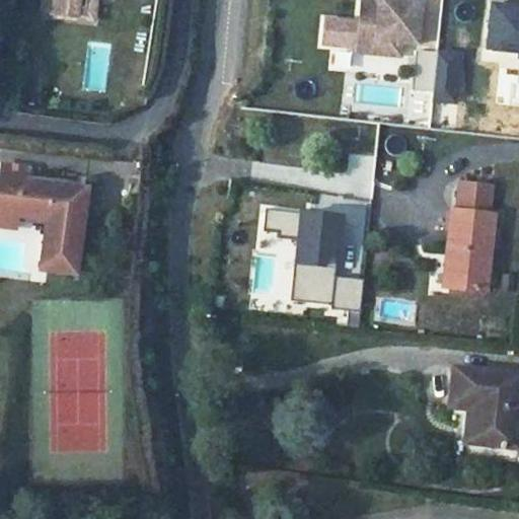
[(60,0),(59,13),(84,16),(85,7),(89,7),(90,0),(60,0)]
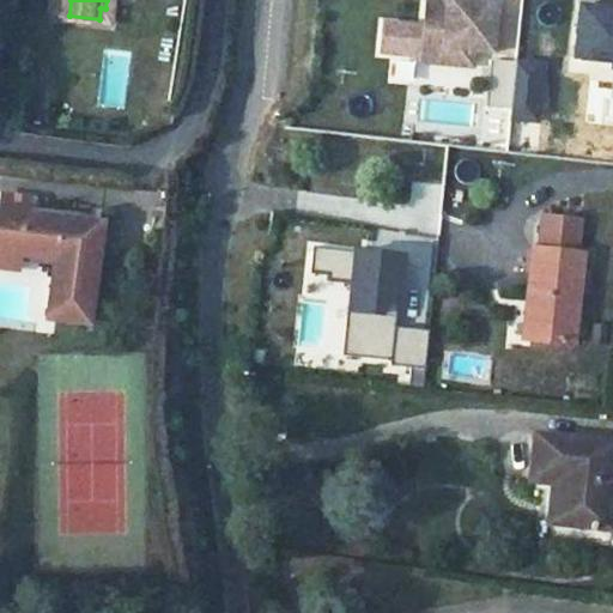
[(101,8),(99,19),(122,22),(123,0),(107,0),(105,8),(101,8)]
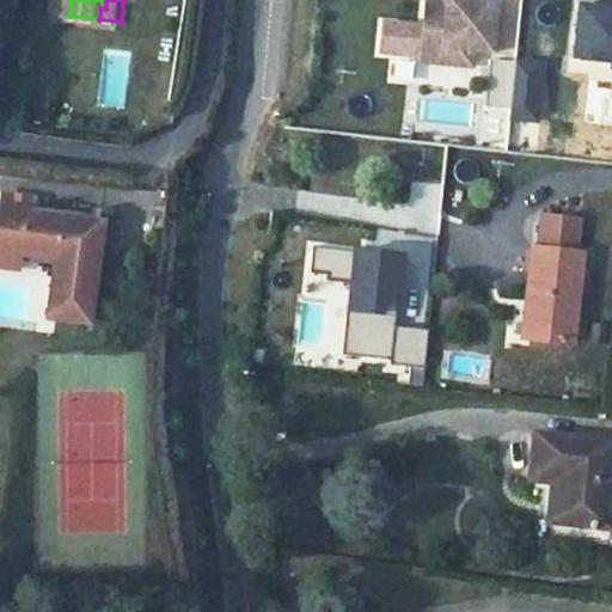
[(436,0),(433,50),(456,51),(457,37),(484,40),(503,41),(506,0),(436,0)]
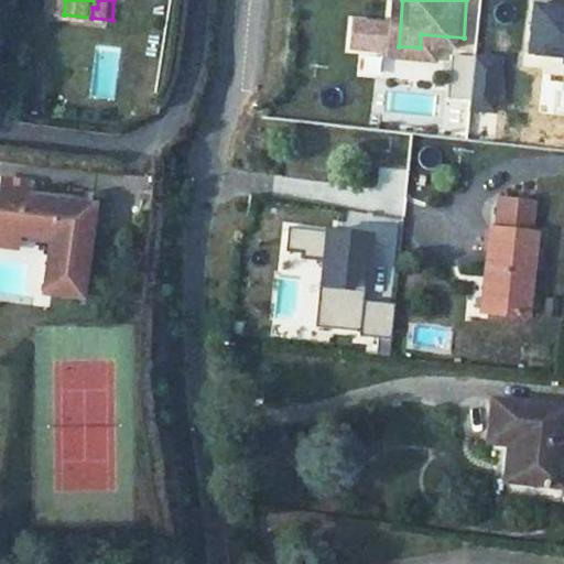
[(563,6),(535,3),(530,52),(563,56),(563,63),(563,6)]
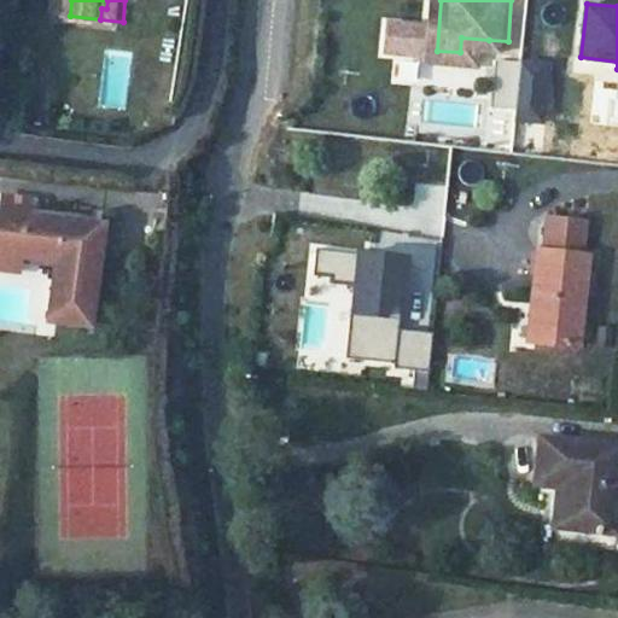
[(461,38),(460,52),(489,56),(489,40),(461,38)]
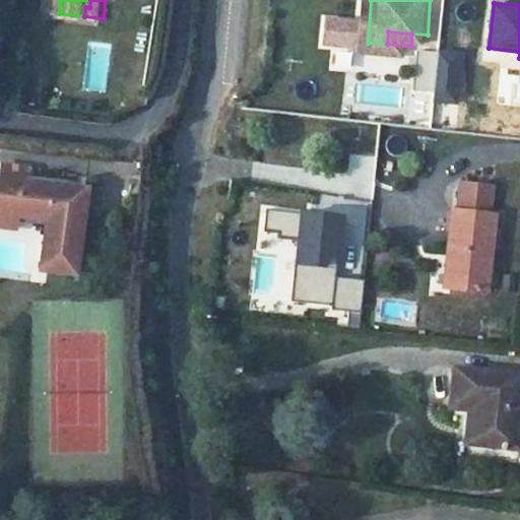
[(441,98),(458,98),(459,54),(443,54),(441,98)]
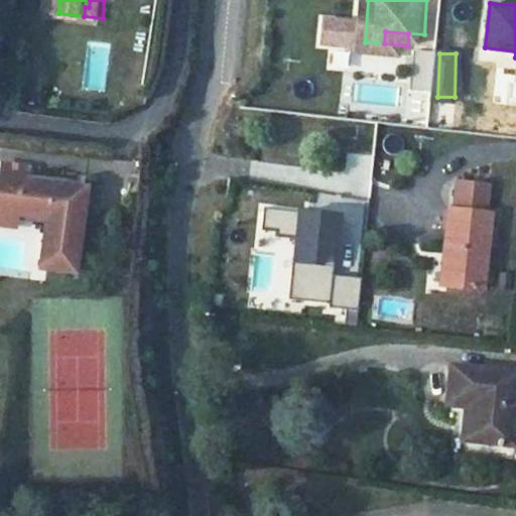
[(0,207),(12,210),(38,214),(29,264),(67,271),(82,185),(17,176),(19,162),(0,158),(0,207)]
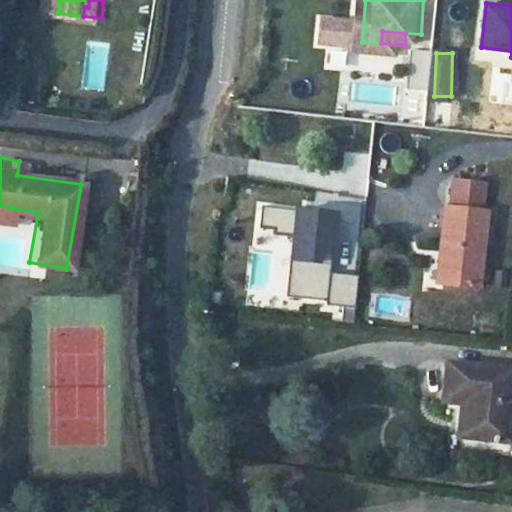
[(0,220),(10,222),(12,208),(0,205),(0,220)]
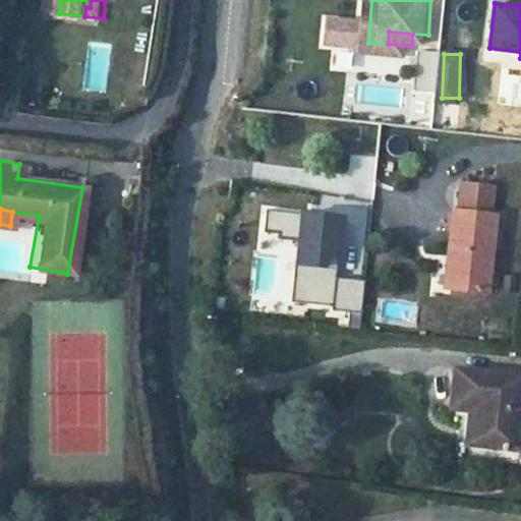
[(499,214),(453,209),(448,248),(454,249),(450,288),(489,293),(499,214)]
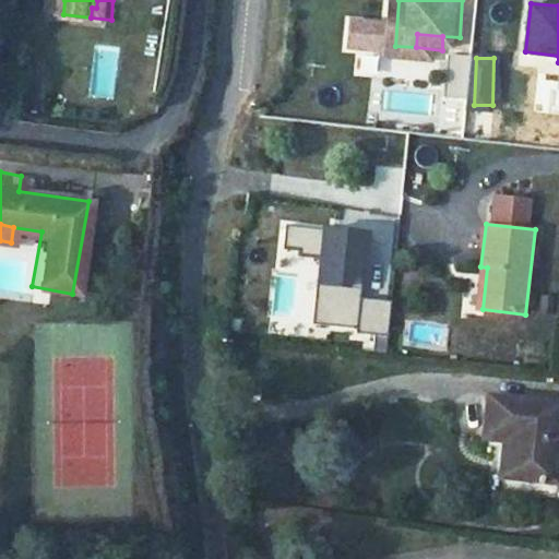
[(300,254),(321,257),(324,229),(288,226),(286,247),(301,248),(300,254)]
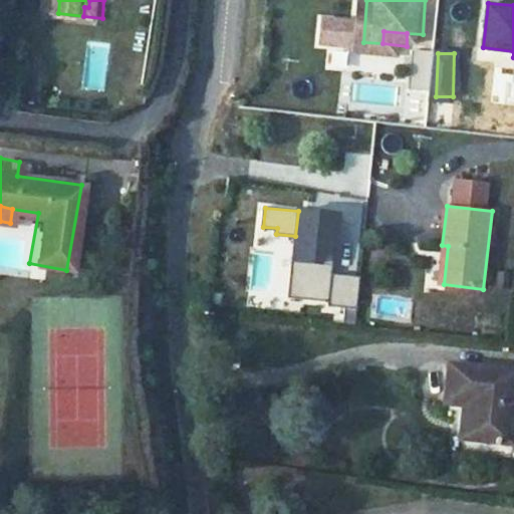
[(339,216),(298,211),(295,236),(292,260),(334,264),(339,216)]
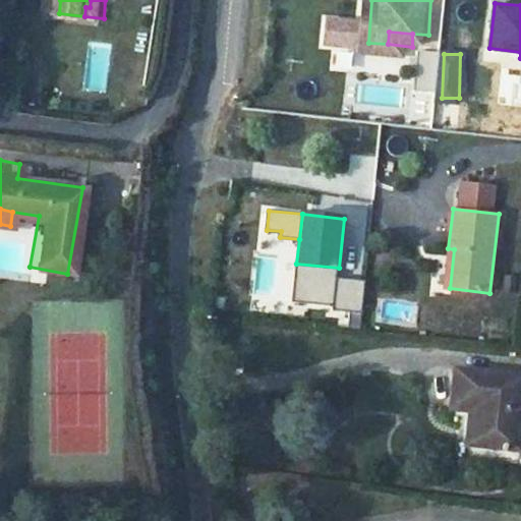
[(339,268),(296,264),(293,300),(334,304),(337,278),(339,268)]
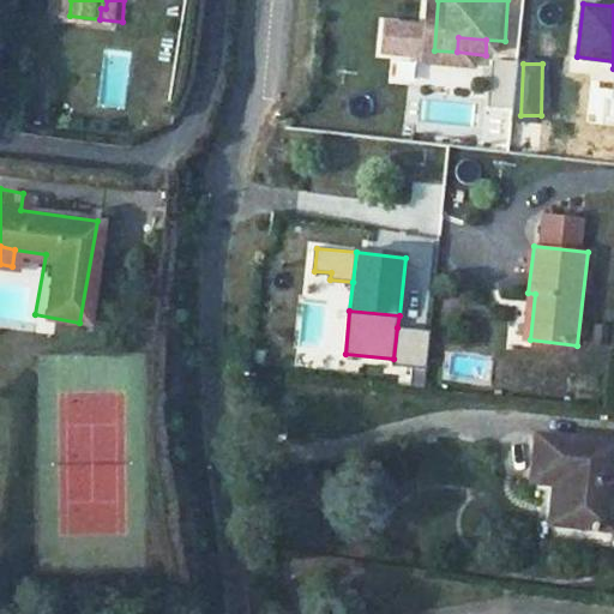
[(429,330),(397,327),(393,359),(393,363),(426,367),(429,330)]
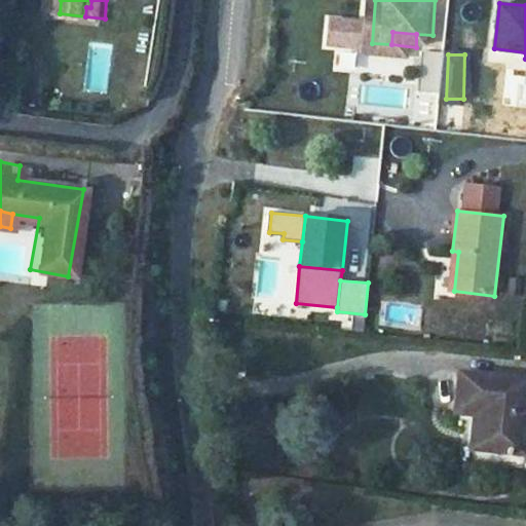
[(472,450),(521,454),(525,398),(525,381),(459,375),(456,410),(476,412),(472,450)]
